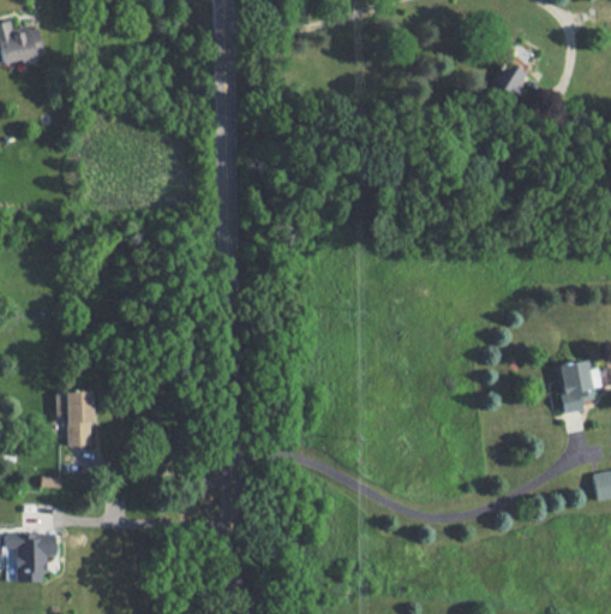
[(37,25),(13,31),(11,21),(0,22),(0,64),(0,65),(22,59),(23,61),(46,57),(37,25)]
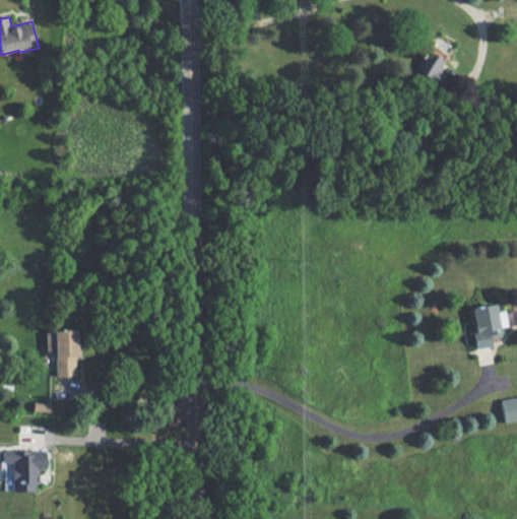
[(435,88),(441,76),(438,74),(445,60),(424,51),(410,77),(435,88)]
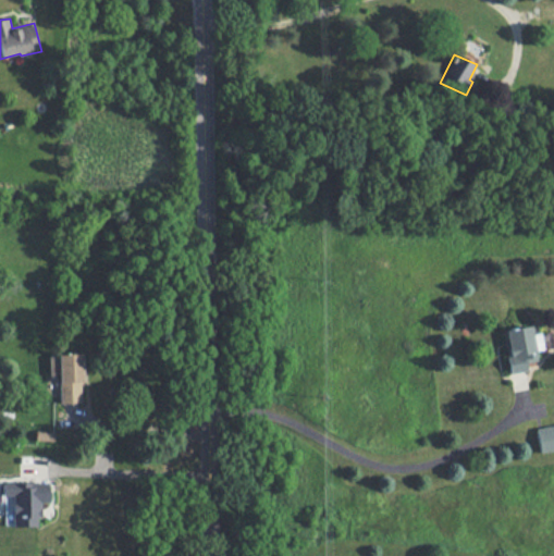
[(553,341),(552,333),(533,335),(532,326),(505,331),(513,374),(529,371),(528,363),(539,362),(538,351),(553,348),(553,341)]
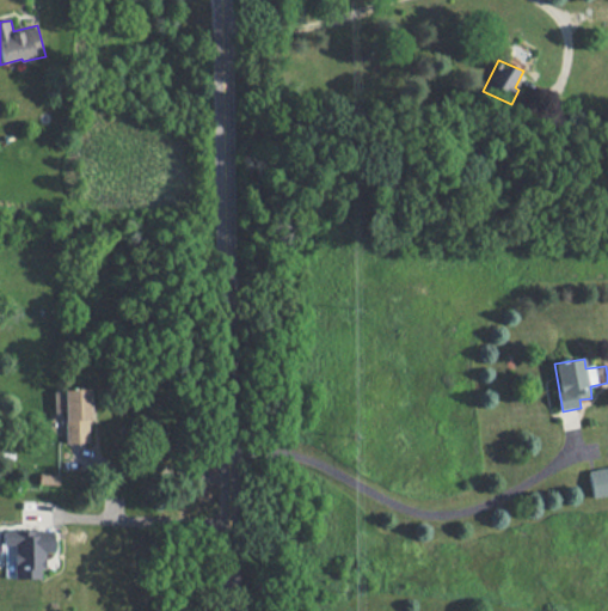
[(91,390),(56,390),(56,413),(67,413),(68,444),(92,444),(91,390)]
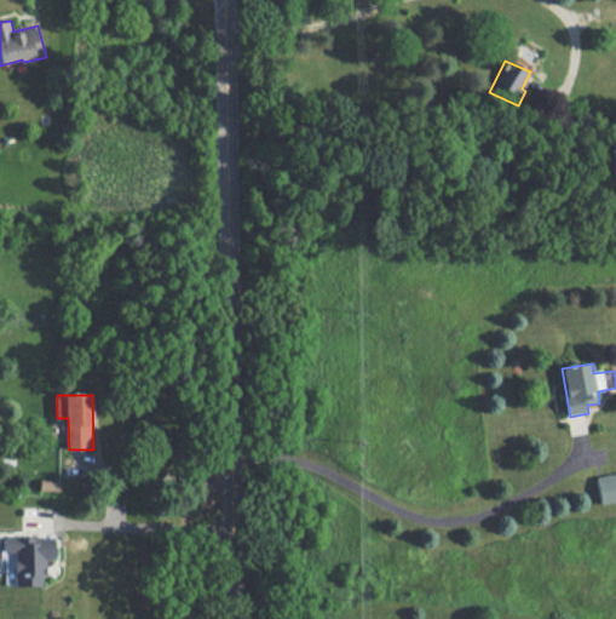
[(602,505),(615,503),(615,475),(598,477),(602,505)]
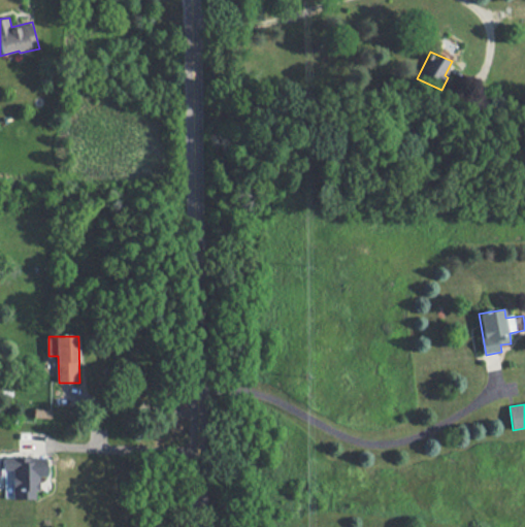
[(39,500),(39,478),(47,478),(47,458),(4,458),(4,470),(13,470),(13,499),(39,500)]
